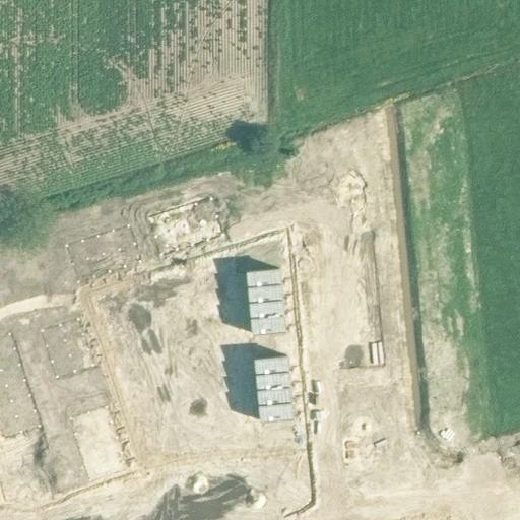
[(211,198),(195,203),(207,241),(223,236),(211,198)]
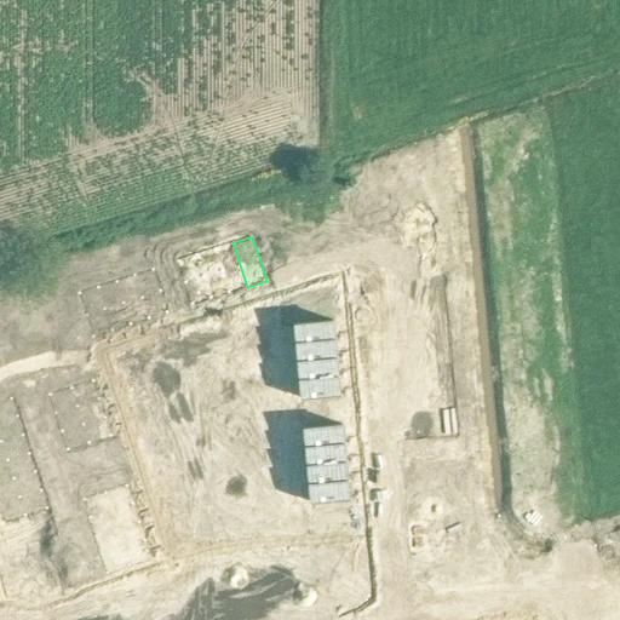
[(233,242),(214,248),(229,293),(247,287),(233,242)]
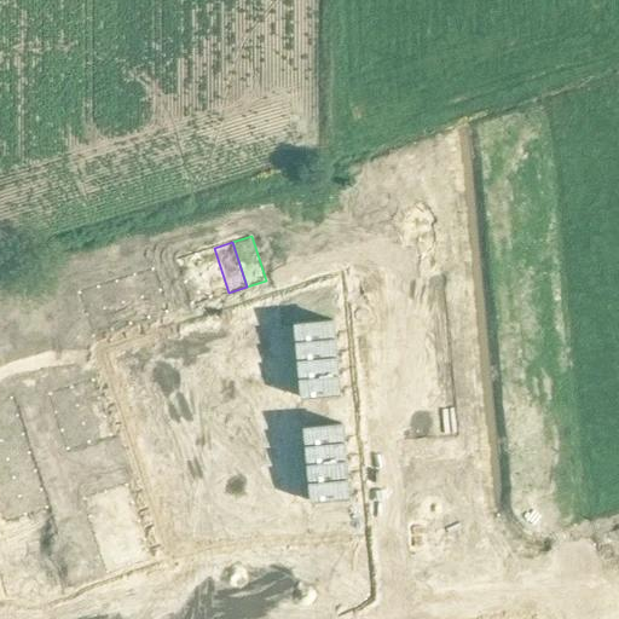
[(214,248),(196,254),(210,299),(229,293),(214,248)]
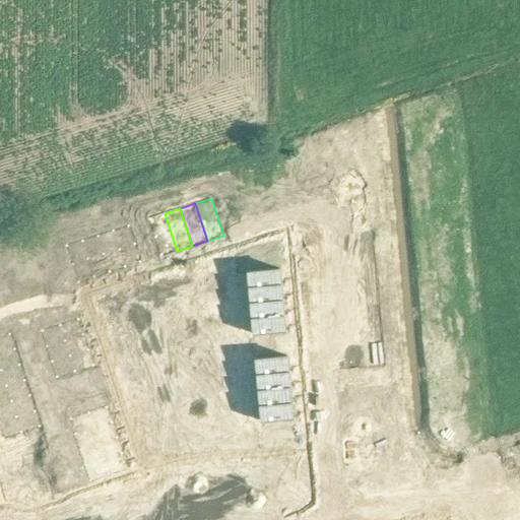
[(165,213),(148,218),(160,256),(177,251),(165,213)]
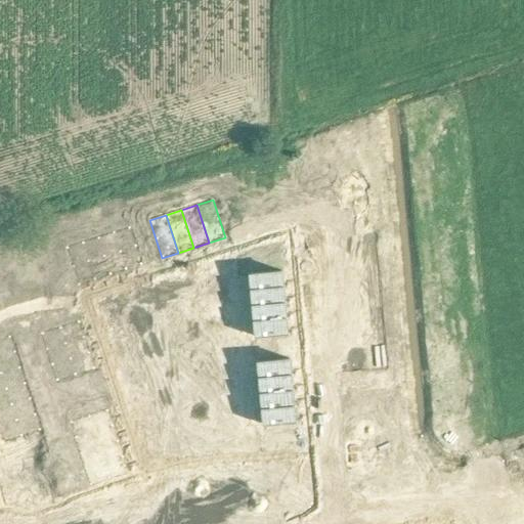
[(130,227),(114,232),(126,270),(142,265),(130,227)]
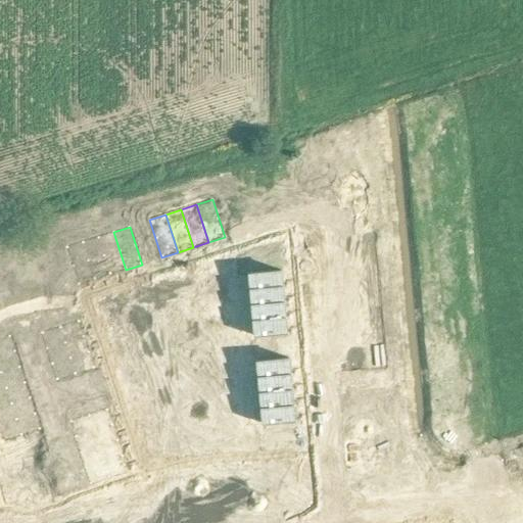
[(113,232),(98,237),(110,275),(126,270),(113,232)]
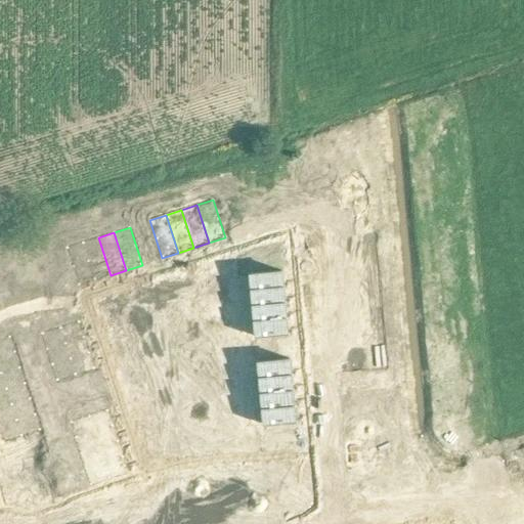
[(98,237),(83,242),(95,280),(111,275),(98,237)]
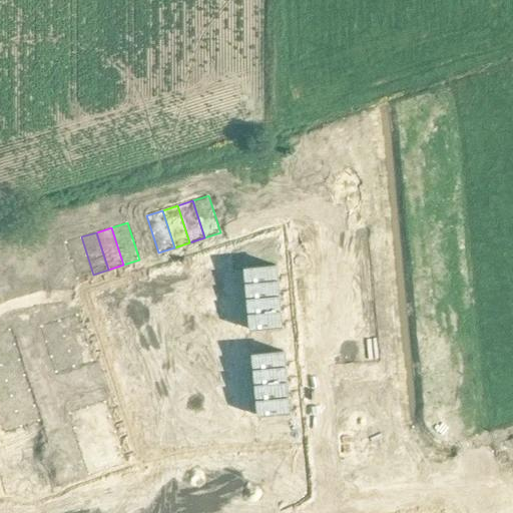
[(81,236),(65,242),(77,280),(93,275),(81,236)]
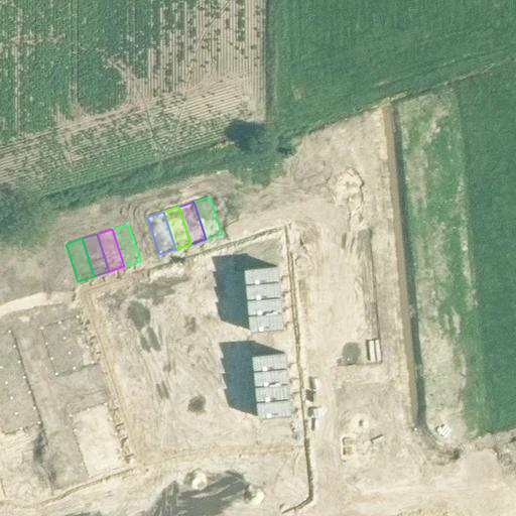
[(278,267),(246,269),(247,285),(279,282),(278,267)]
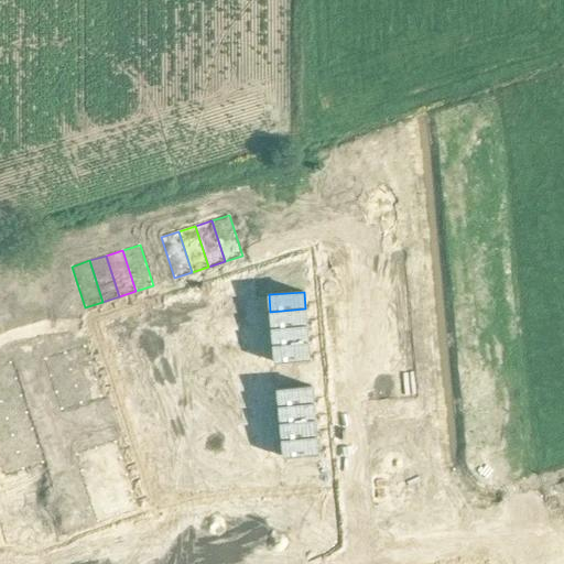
[(305,308),(270,312),(272,328),(306,325),(305,308)]
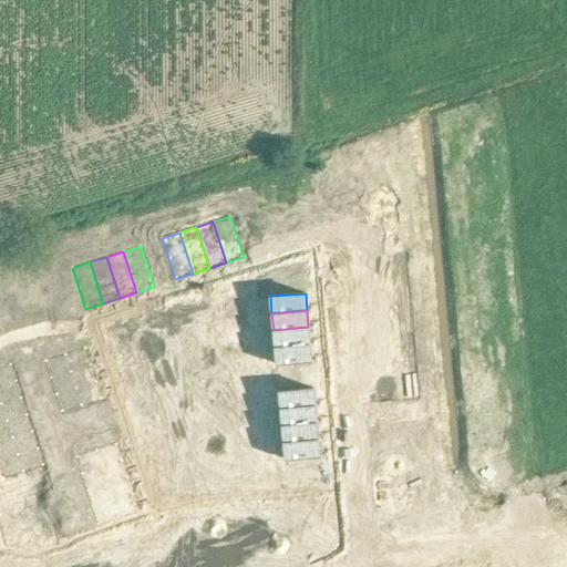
[(308,327),(274,330),(275,347),(310,343),(308,327)]
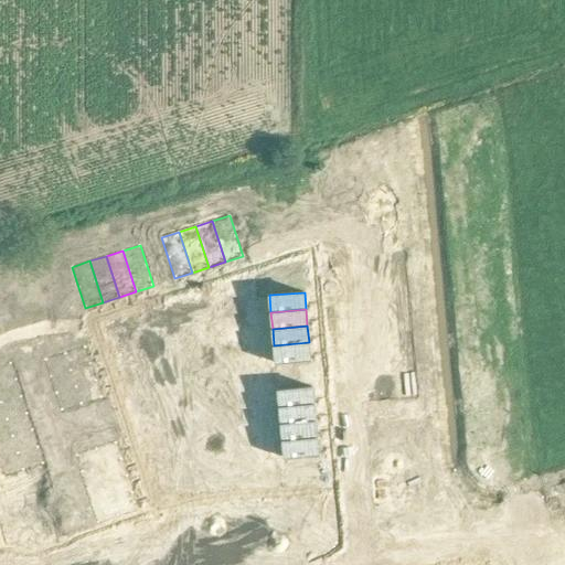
[(309,342),(274,345),(276,363),(310,360),(309,342)]
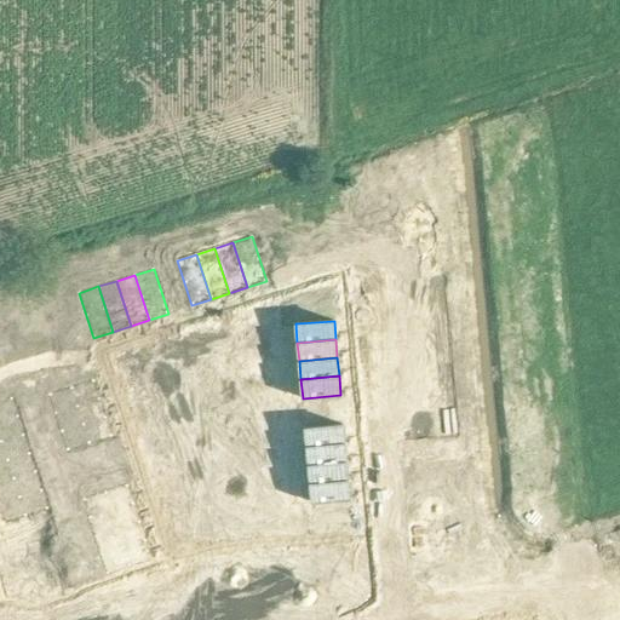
[(93,380),(49,394),(55,413),(99,399),(93,380)]
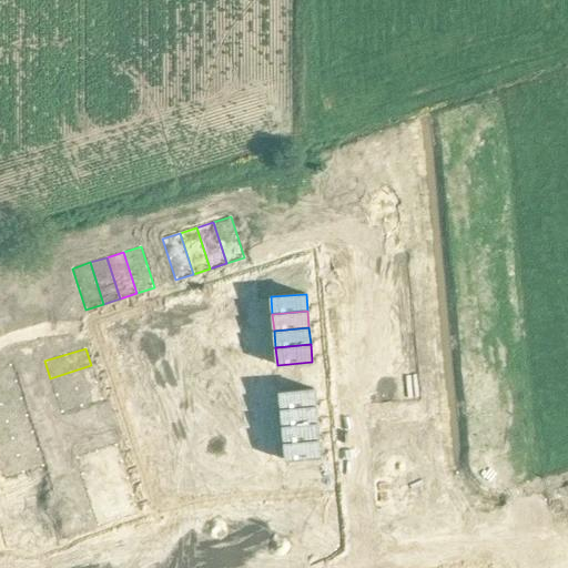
[(11,364),(0,366),(0,386),(17,382),(11,364)]
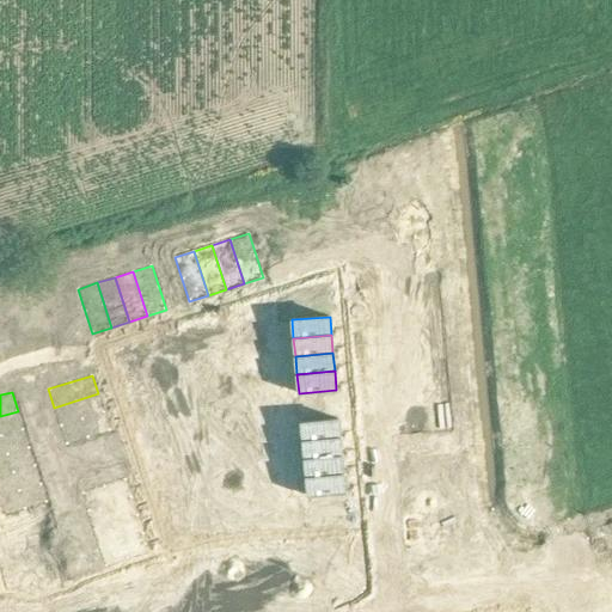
[(98,393),(54,408),(60,426),(104,411),(98,393)]
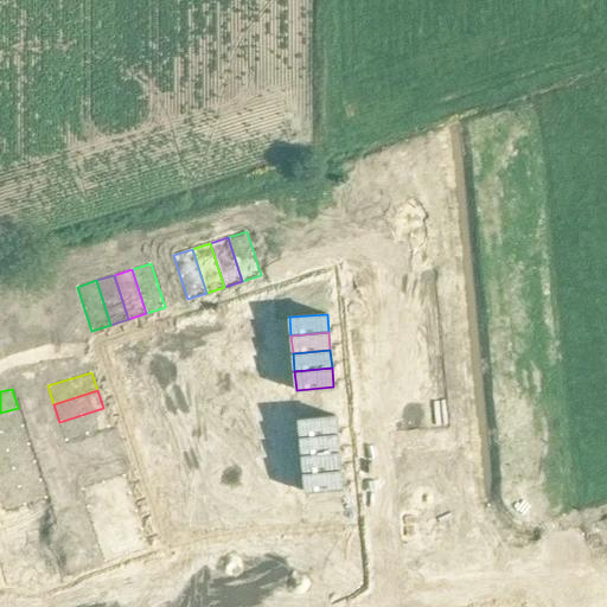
[(18,408),(0,413),(0,433),(24,426),(18,408)]
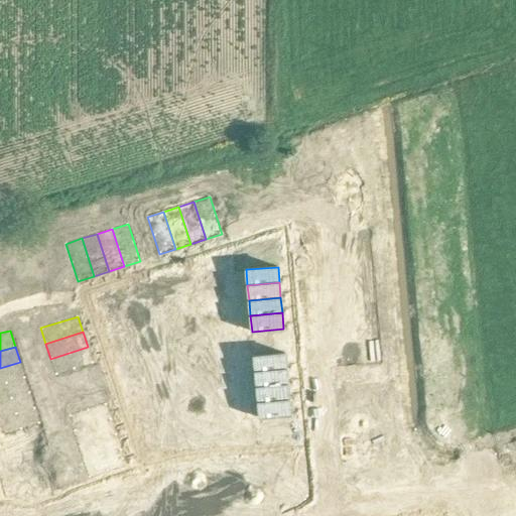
[(88,347),(50,359),(55,375),(93,363),(88,347)]
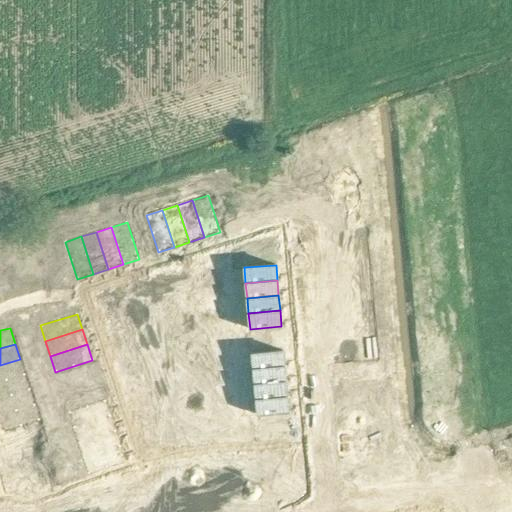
[(283,350),(252,353),(253,369),(285,366),(283,350)]
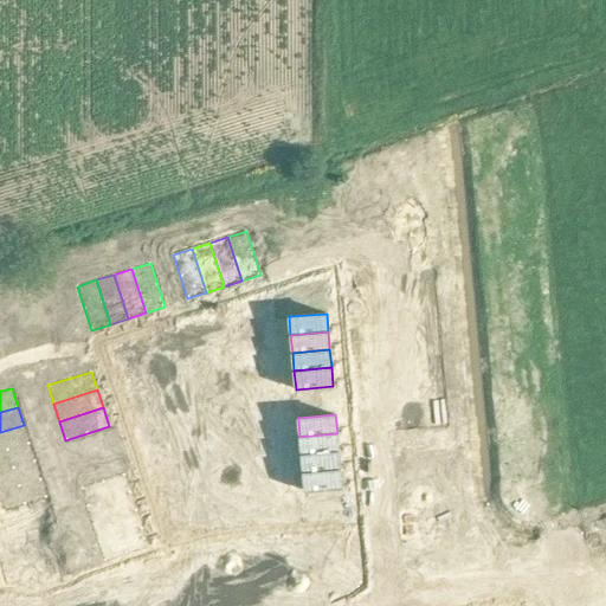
[(24,425),(0,432),(0,451),(30,443),(24,425)]
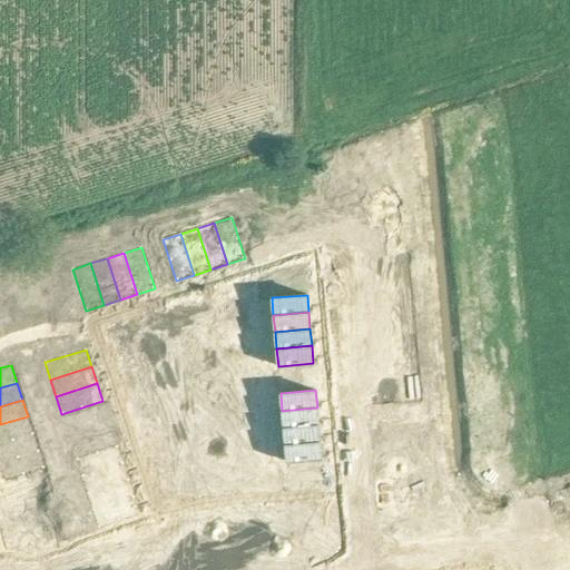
[(317,408),(282,411),(284,428),(318,424),(317,408)]
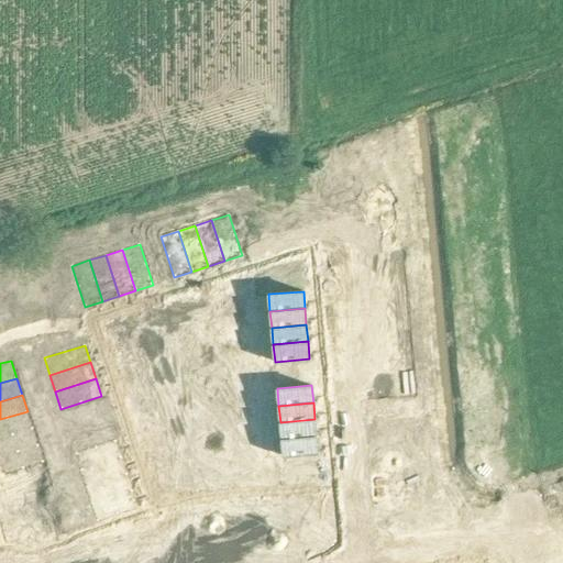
[(28,411),(0,419),(0,438),(33,428),(28,411)]
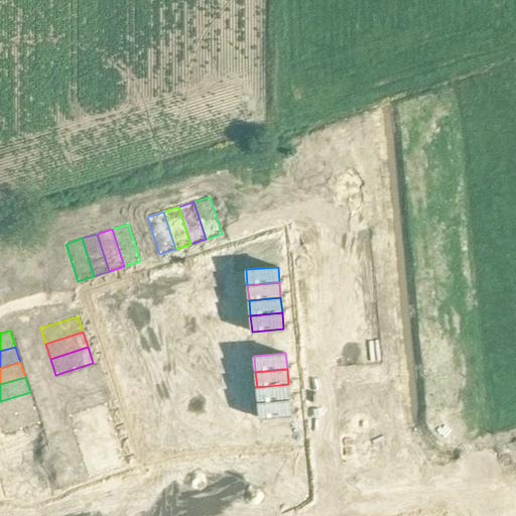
[(288,384),(257,387),(258,402),(289,399),(288,384)]
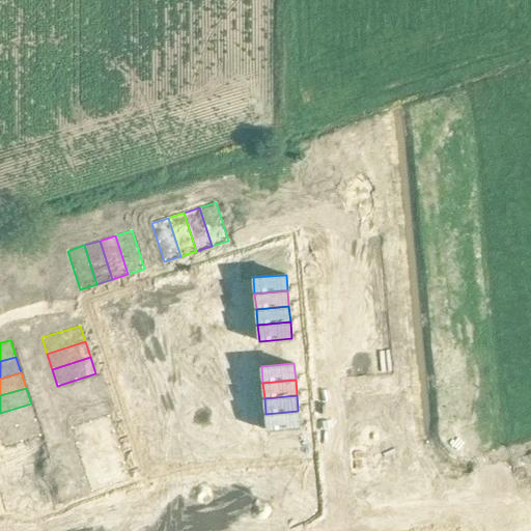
[(31,403),(0,413),(0,430),(35,419),(31,403)]
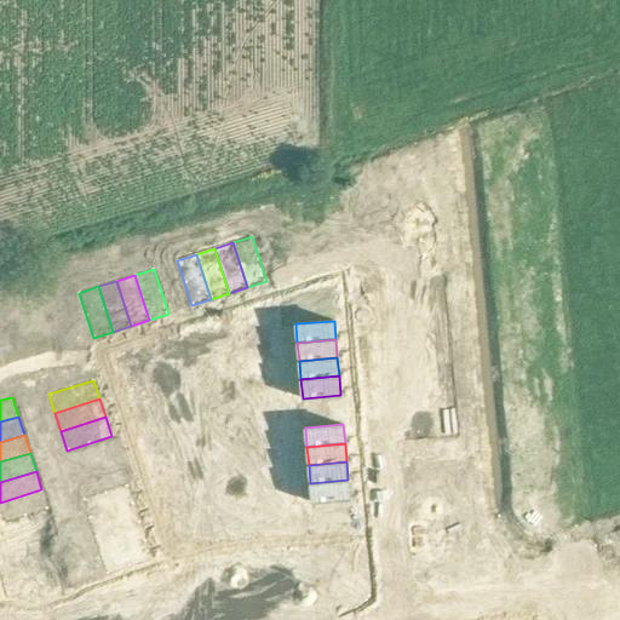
[(348,480),(310,483),(313,503),(350,499),(348,480)]
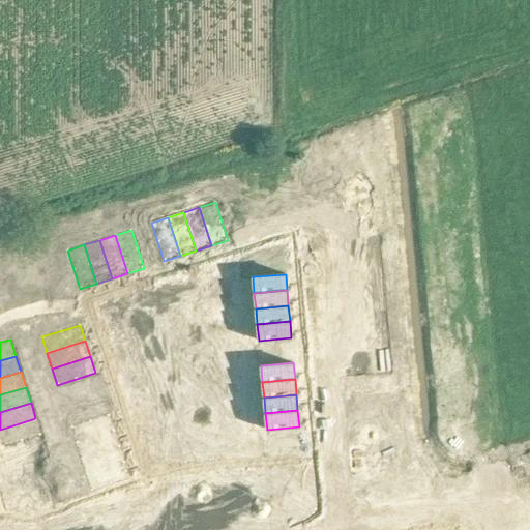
[(109,414),(70,427),(76,443),(114,431),(109,414)]
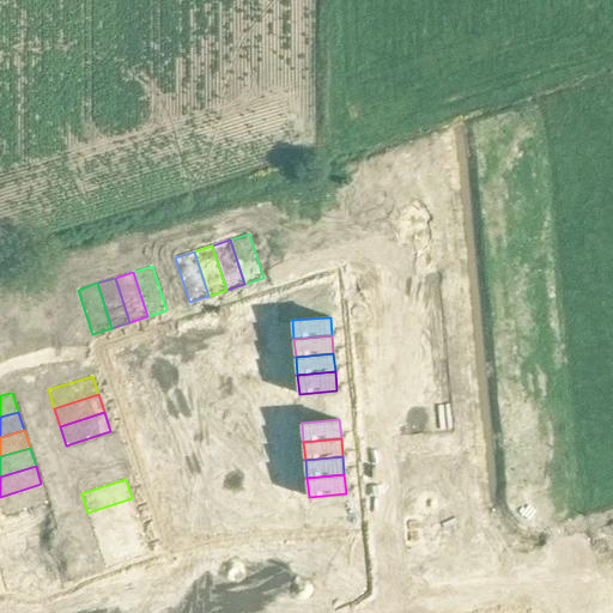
[(41,484),(0,497),(0,508),(4,517),(48,503),(41,484)]
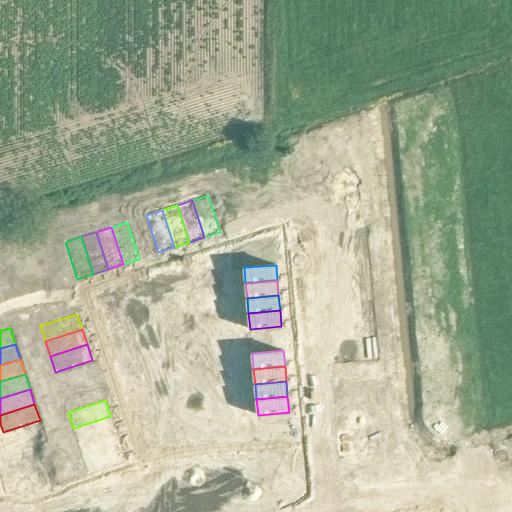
[(110,416),(73,428),(78,443),(115,431),(110,416)]
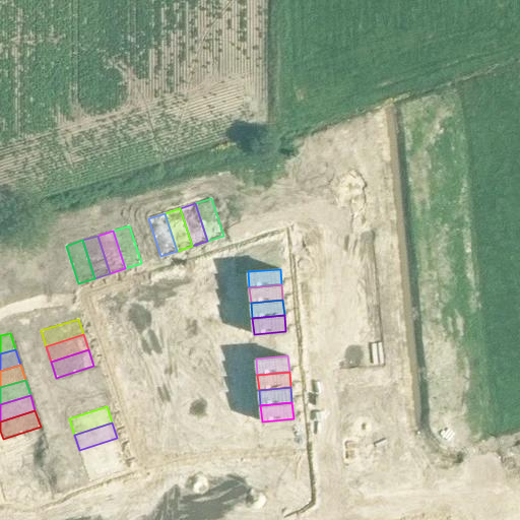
[(117,438),(79,450),(84,465),(122,453),(117,438)]
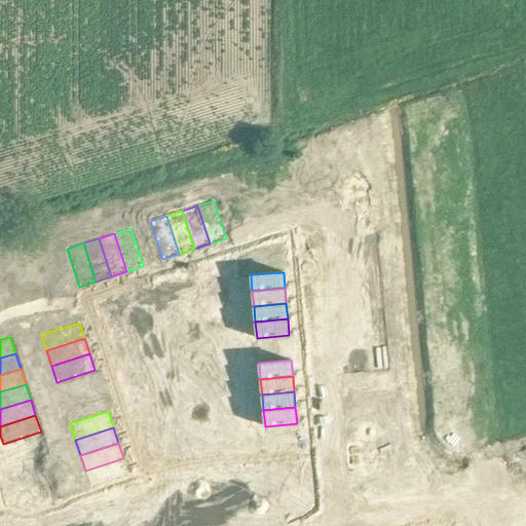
[(123,458),(85,471),(90,487),(128,475),(123,458)]
